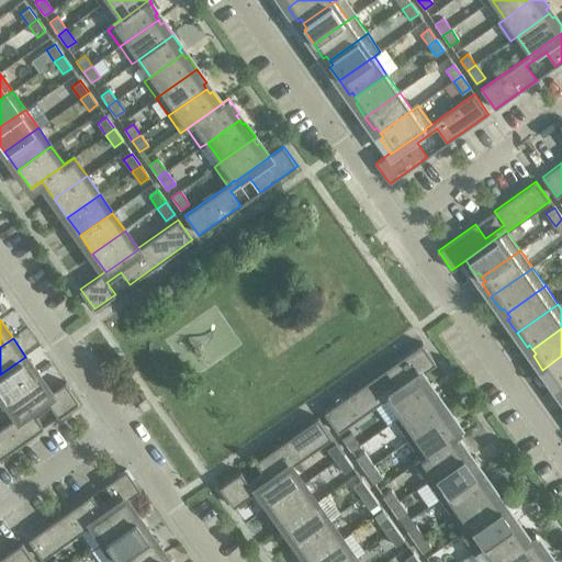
[(437,363),(423,344),(385,370),(395,384),(375,397),(366,383),(324,413),(338,433),(388,398),(386,397),(422,373),(423,373),(437,363)]
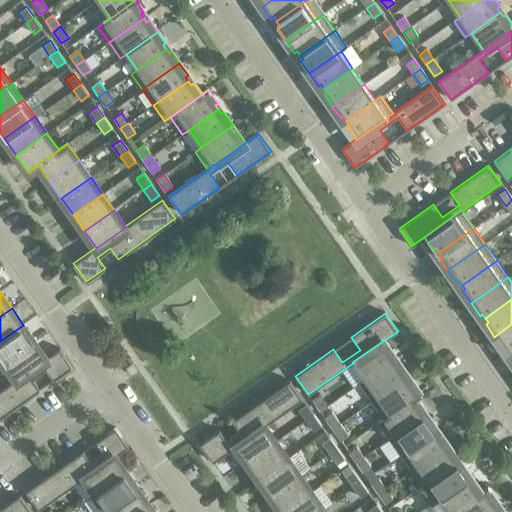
[(511,324),(494,337),(503,349),(506,347),(509,351),(511,349),(511,324)]
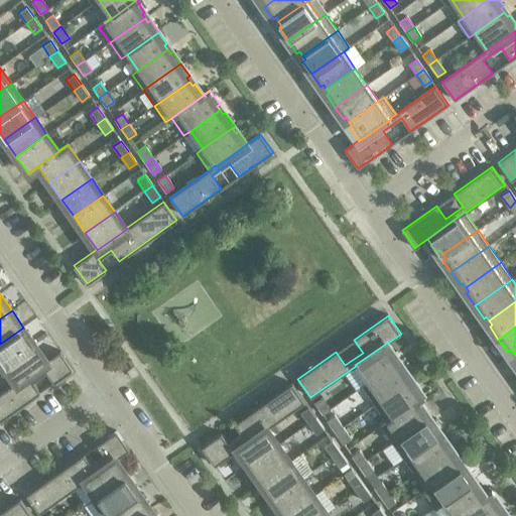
[(35,345),(23,328),(0,344),(0,361),(4,367),(35,345)]
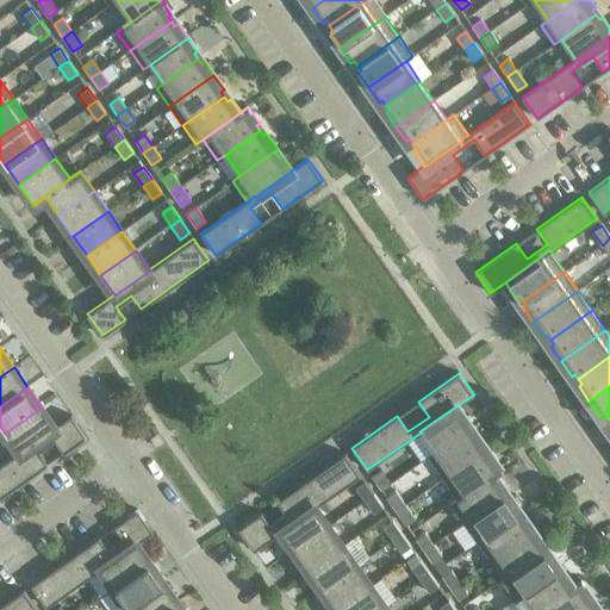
[(419,431),(421,433),(435,452),(472,425),(468,427),(465,422),(468,419),(459,405),(458,405),(419,431)]
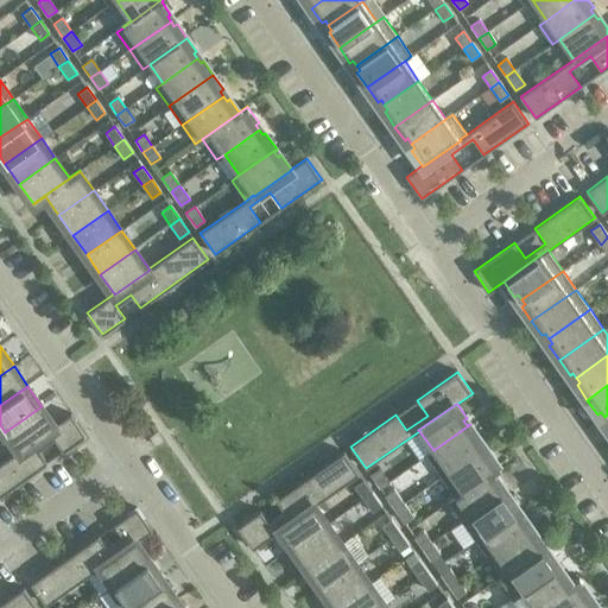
[(55,425),(42,406),(5,432),(5,434),(6,432),(19,450),(19,451),(56,425),(55,425)]
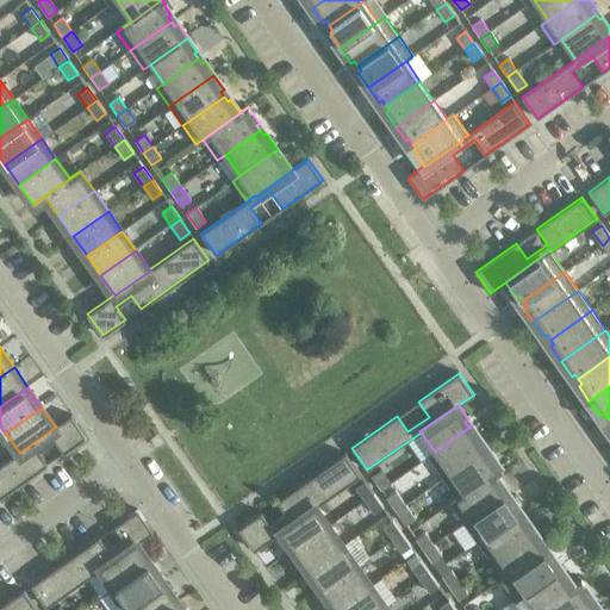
[(86,437),(70,415),(55,427),(56,427),(19,453),(19,452),(0,465),(0,497),(48,464),(38,452),(54,440),(63,453),(86,437)]
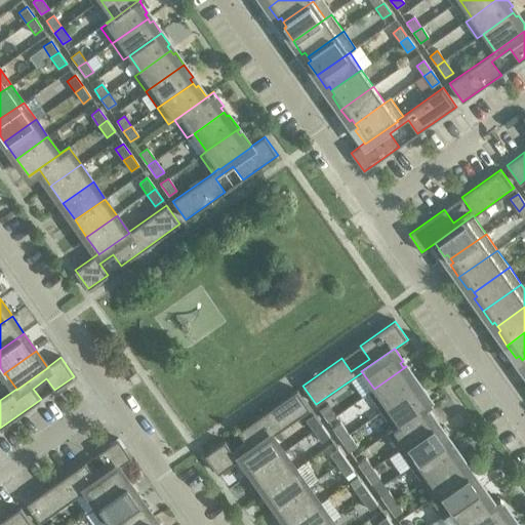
[(416,380),(406,366),(374,389),(367,394),(380,412),(416,387),(413,382),(416,380)]
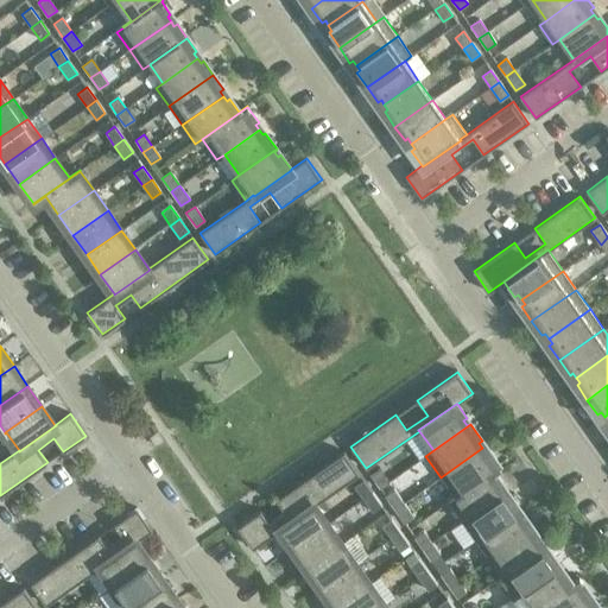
[(486,453),(482,448),(441,477),(455,498),(500,467),(489,450),(486,453)]
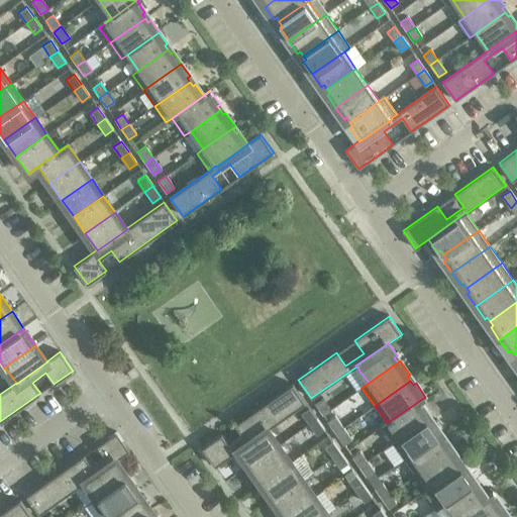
[(305,403),(292,384),(234,425),(242,435),(229,445),(221,434),(202,447),(215,467),(238,450),(237,449),(268,428),(268,429),(305,403)]
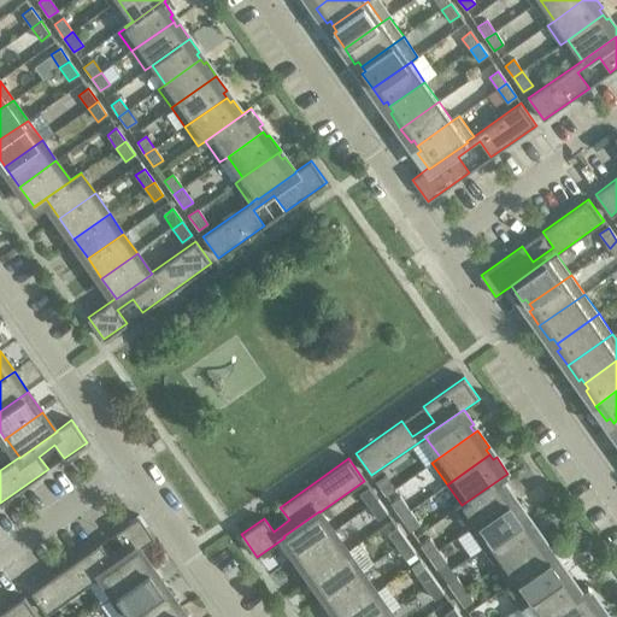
[(509,474),(507,474),(462,505),(454,511),(468,529),(510,500),(506,495),(510,493),(500,480),(509,474)]
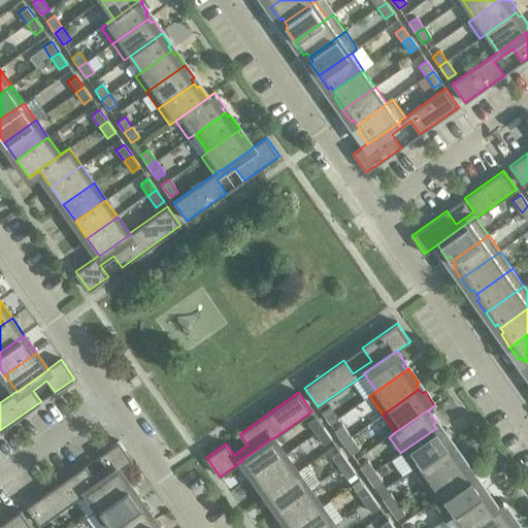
[(329,406),(322,411),(330,424),(338,419),(329,406)]
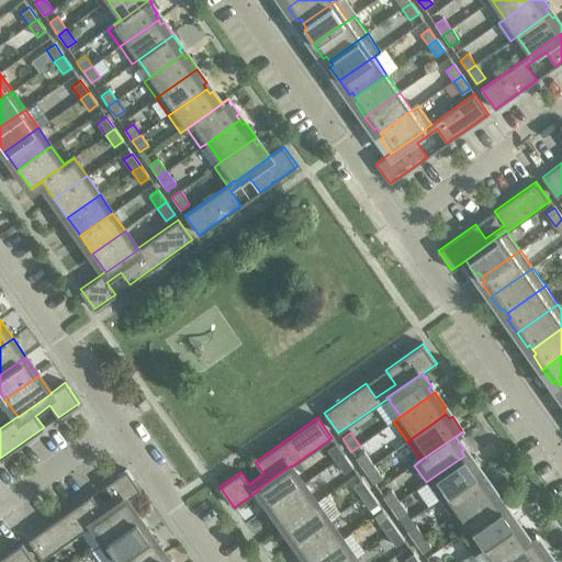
[(345,456),(336,444),(327,449),(336,461),(345,456)]
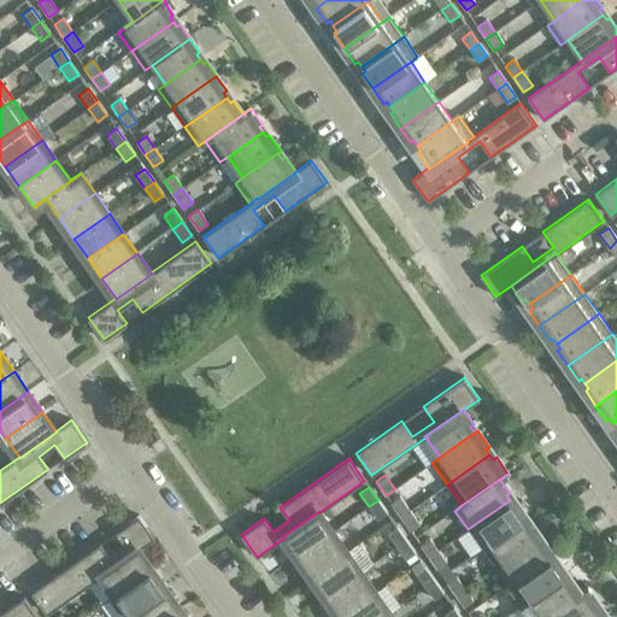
[(400,497),(391,503),(400,517),(410,510),(400,497)]
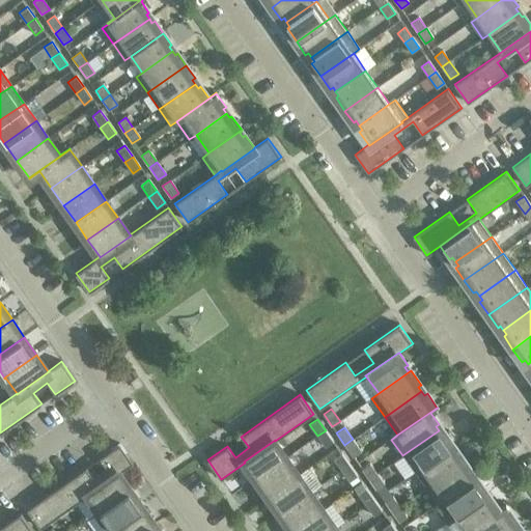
[(333,442),(326,430),(317,436),(325,447),(333,442)]
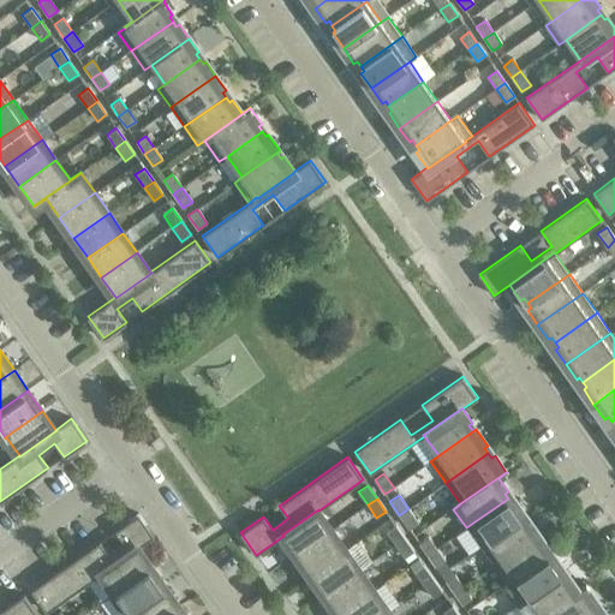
[(512,503),(508,499),(466,527),(479,547),(525,515),(515,501),(512,503)]
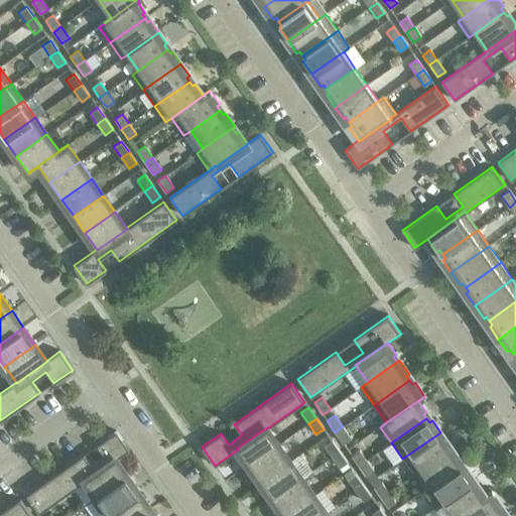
[(351,438),(343,426),(335,432),(344,443),(351,438)]
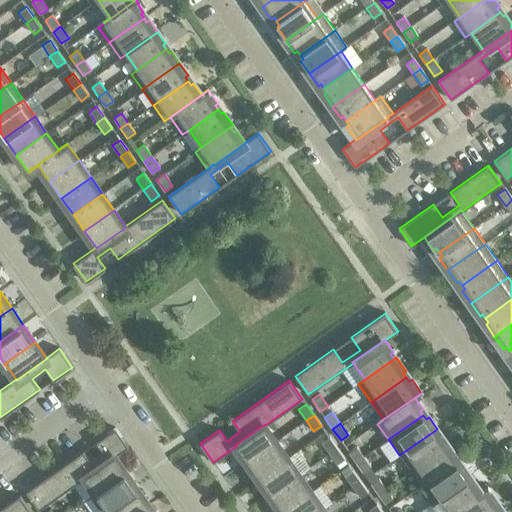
[(235,445),(236,446),(247,462),(276,441),(265,425),(265,424),(235,445)]
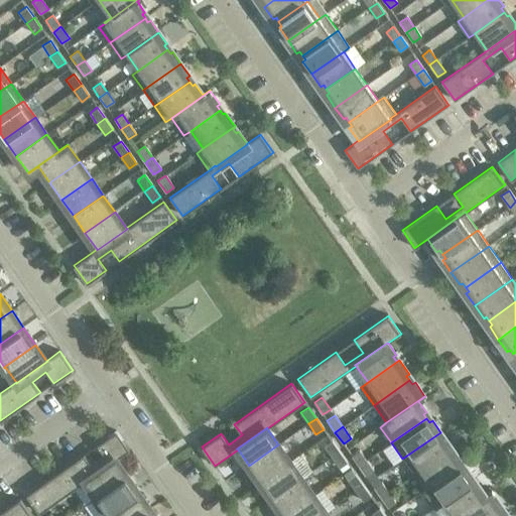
[(129,449),(116,431),(97,444),(105,456),(92,465),(84,455),(26,495),(39,513),(86,481),(85,480),(116,458),(116,459),(129,449)]
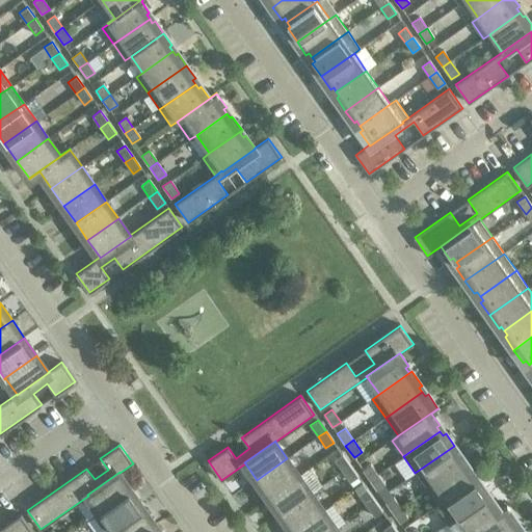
[(462,457),(454,446),(415,473),(427,489),(462,463),(459,459),(462,457)]
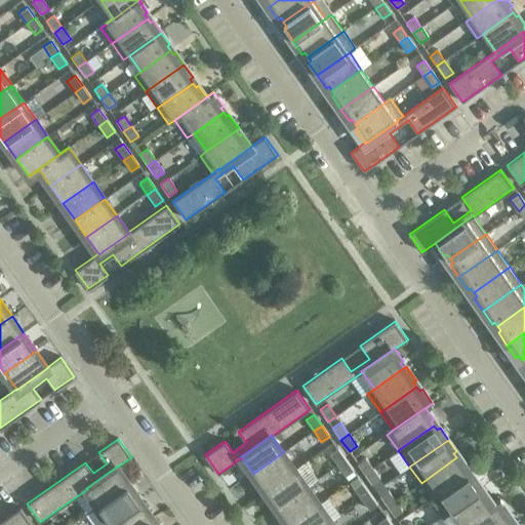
[(346,459),(337,448),(329,454),(337,465),(346,459)]
